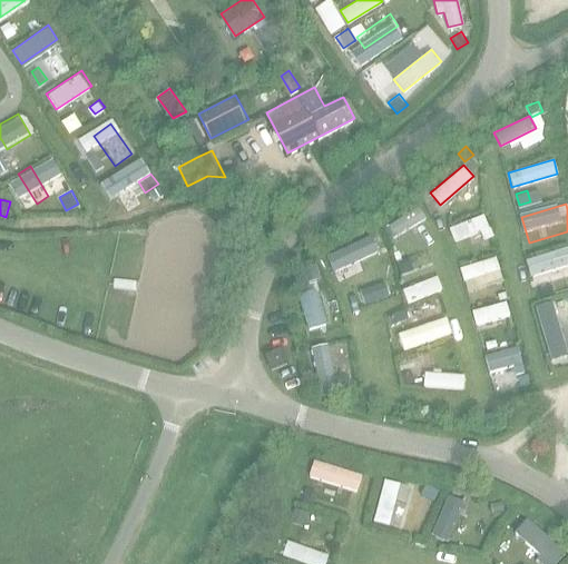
[(420,205),(387,226),(393,237),(428,216),(420,205)]
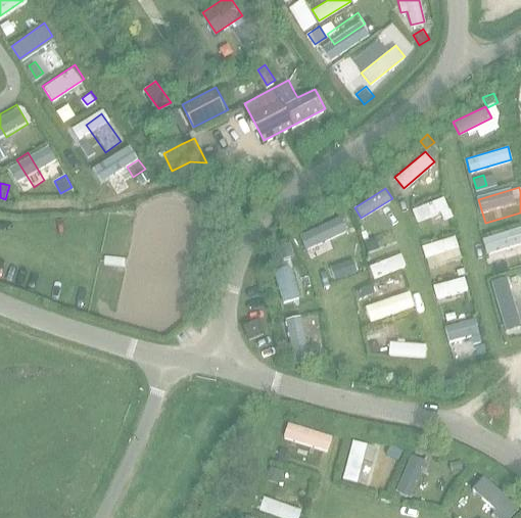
[(444,195),(412,208),(416,220),(450,207),(444,195)]
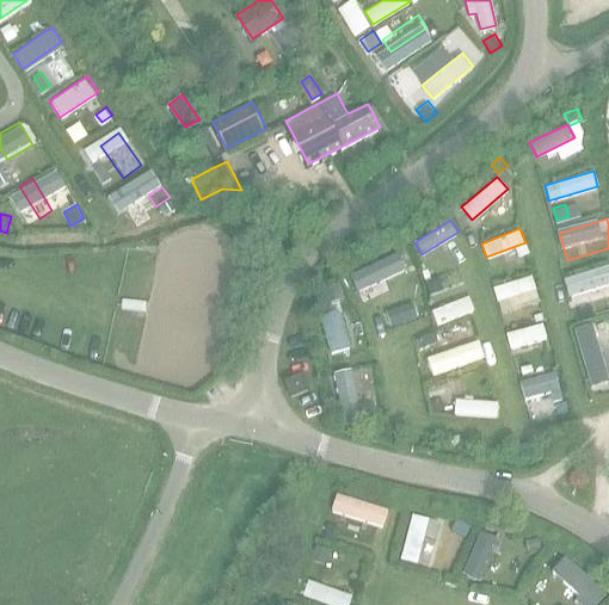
[(403,249),(361,267),(367,282),(408,263),(403,249)]
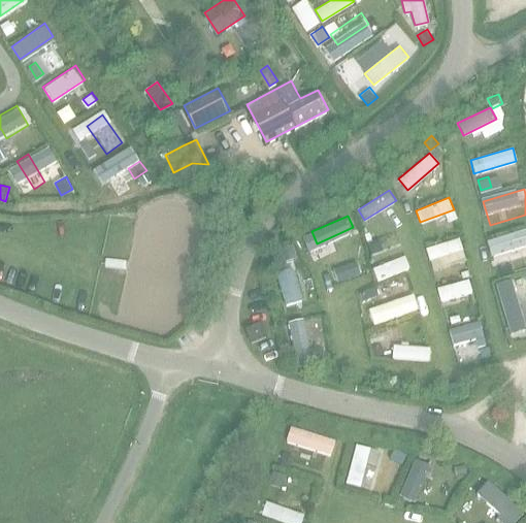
[(525,229),(487,241),(491,256),(525,244),(525,229)]
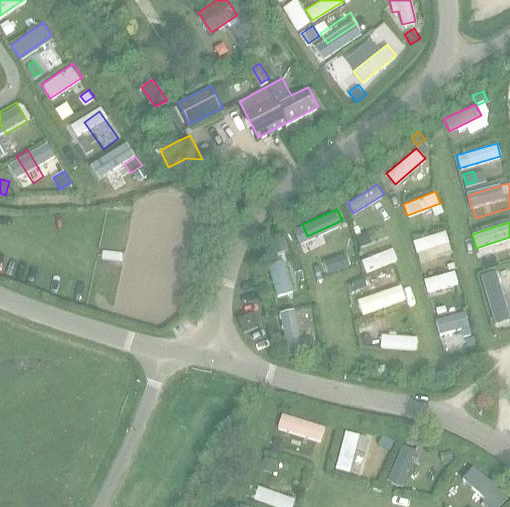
[(446,229),(412,240),(416,253),(450,242),(446,229)]
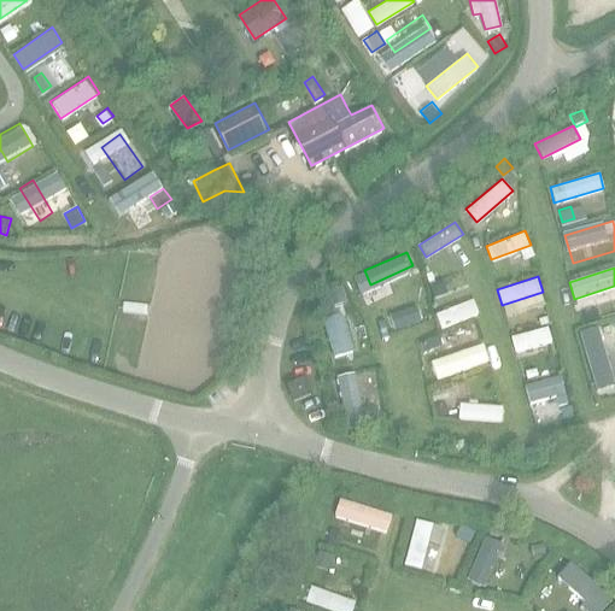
[(443,277),(429,282),(434,294),(447,291),(443,277)]
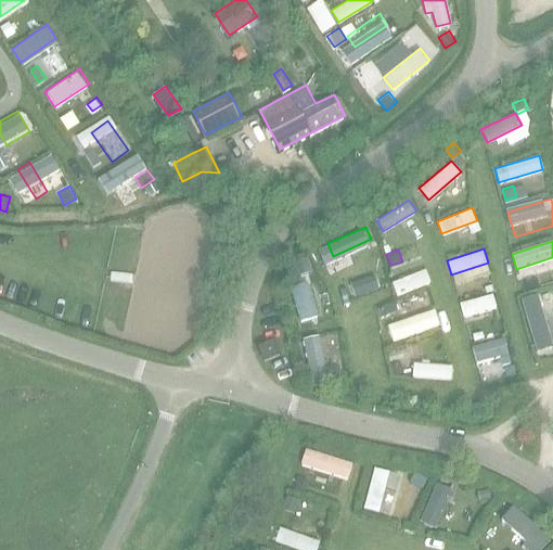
[(377,263),(341,275),(345,288),(382,275),(377,263)]
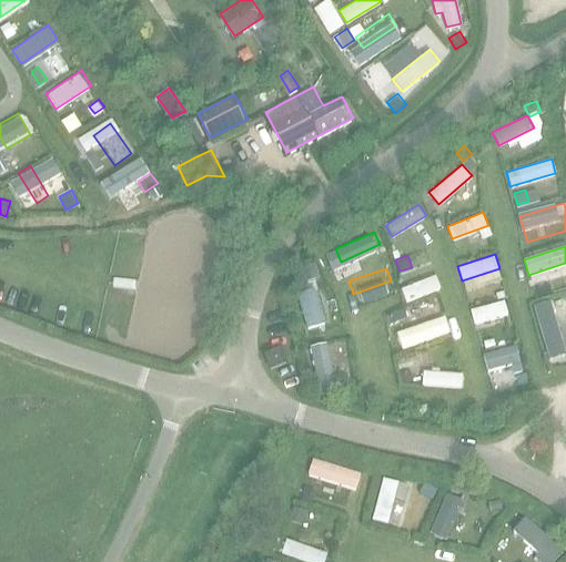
[(403,287),(407,299),(440,288),(434,275),(403,287)]
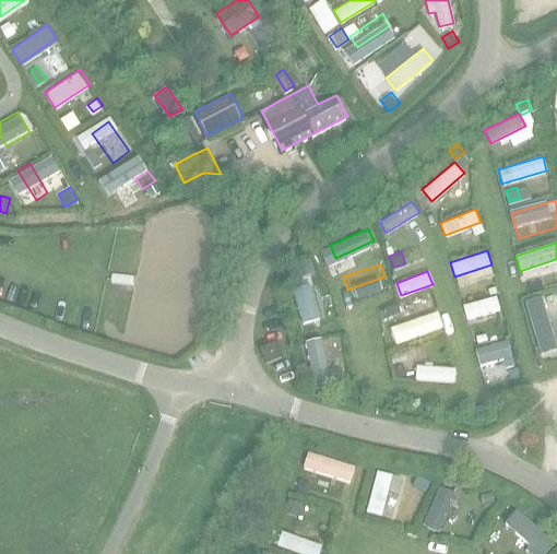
[(310,289),(296,292),(305,325),(319,321),(310,289)]
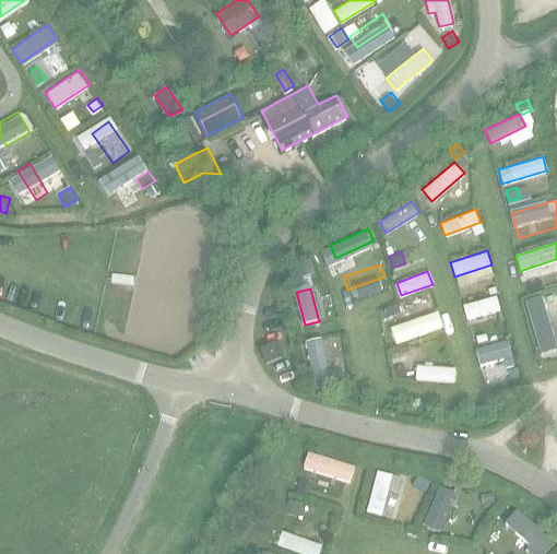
[(553,289),(542,292),(545,302),(556,298),(553,289)]
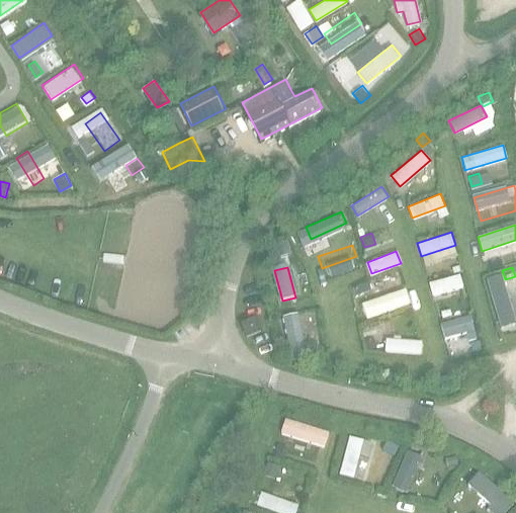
[(460,273),(428,282),(432,294),(464,285),(460,273)]
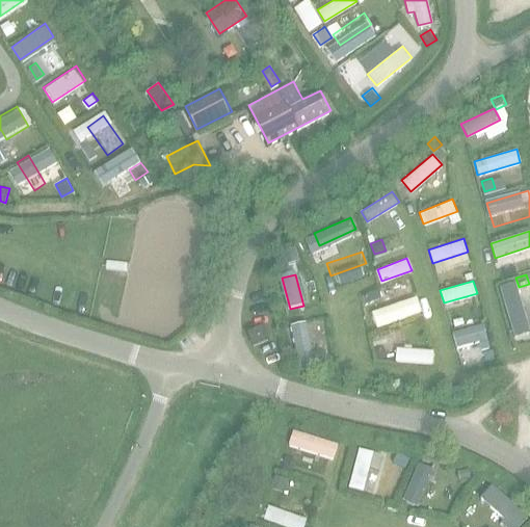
[(514,281),(499,286),(513,336),(529,332),(514,281)]
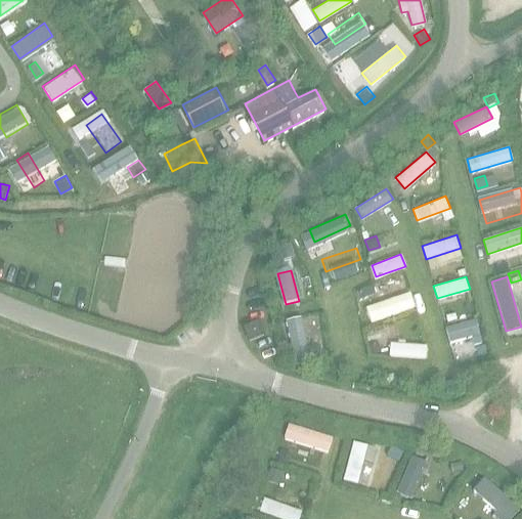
[(411,294),(379,305),(384,317),(417,307),(411,294)]
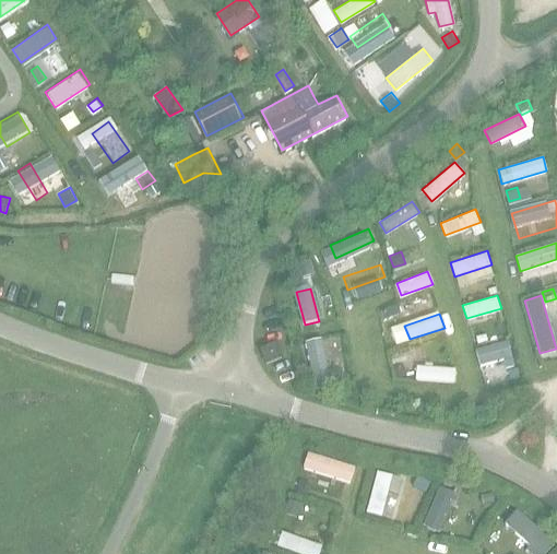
[(486,330),(477,333),(478,340),(488,338),(486,330)]
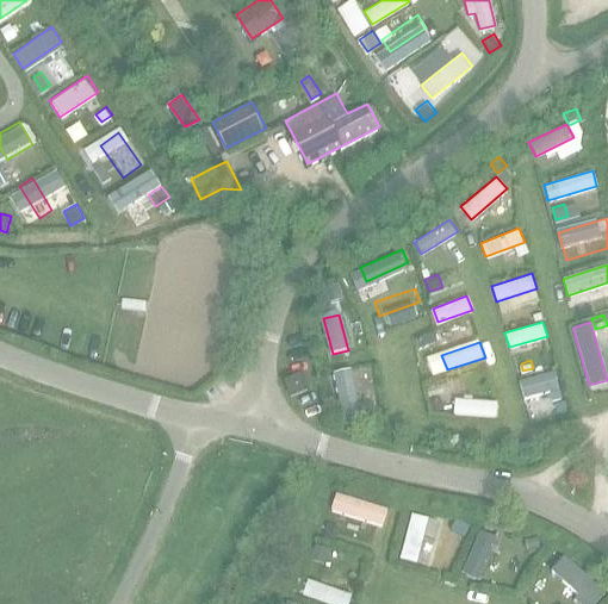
[(339,416),(361,411),(357,385),(360,385),(357,369),(324,377),(328,392),(333,391),(339,416)]
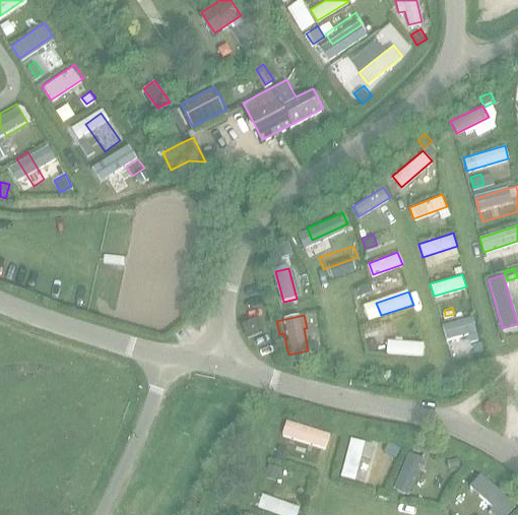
[(472,316),(441,323),(444,337),(475,329),(472,316)]
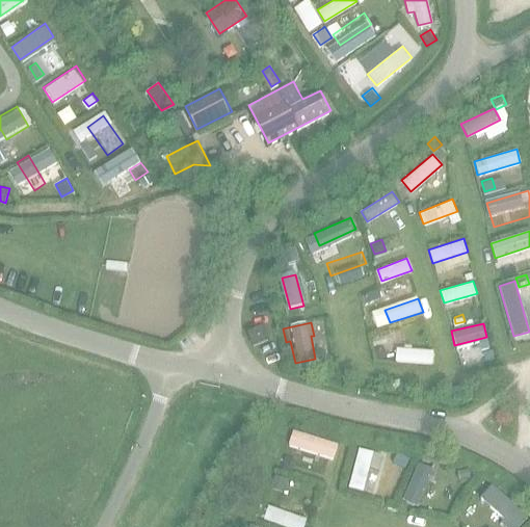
[(250,330),(255,342),(268,336),(263,324),(250,330)]
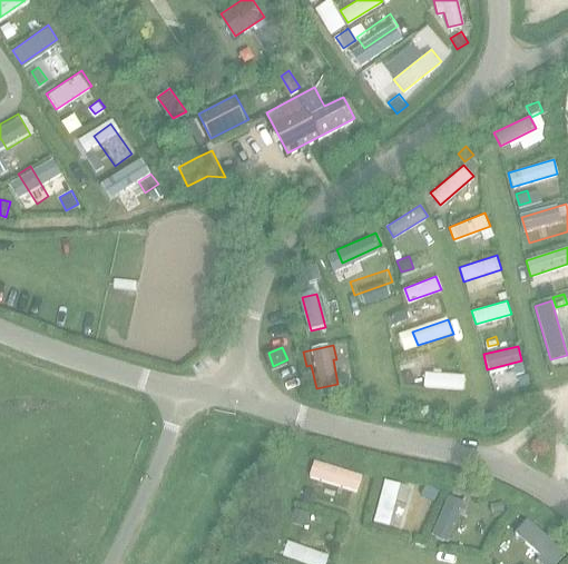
[(412,348),(384,354),(388,367),(415,362),(412,348)]
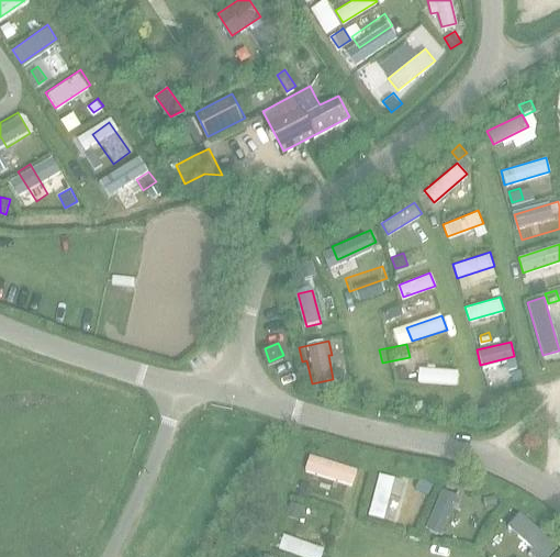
[(417,381),(457,383),(458,369),(434,368),(435,363),(426,363),(426,367),(418,367),(417,381)]
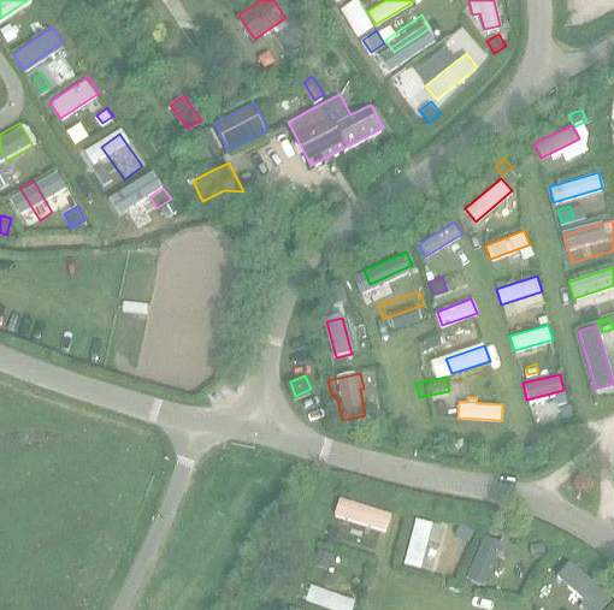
[(446,401),(437,402),(438,412),(448,410),(446,401)]
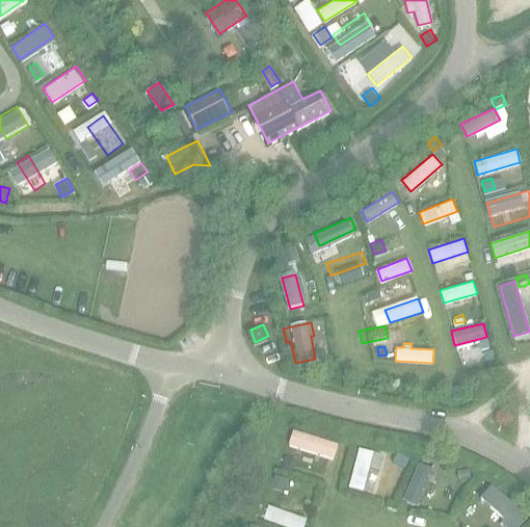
[(493,349),(485,350),(487,359),(495,357),(493,349)]
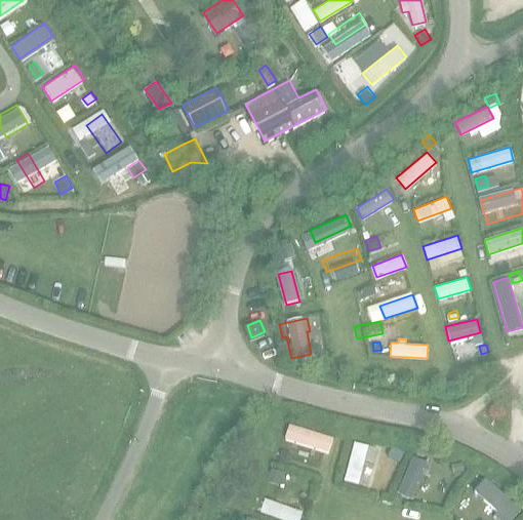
[(329,436),(291,425),(287,437),(325,448),(329,436)]
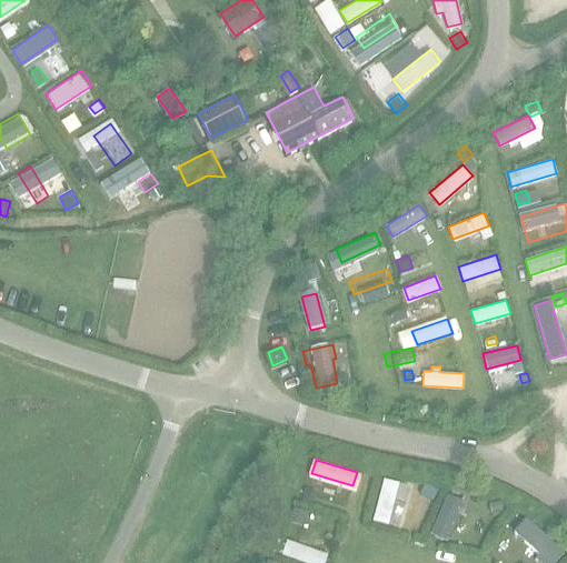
[(398,482),(384,478),(372,520),(388,523),(395,496),(403,498),(406,485),(398,483),(398,482)]
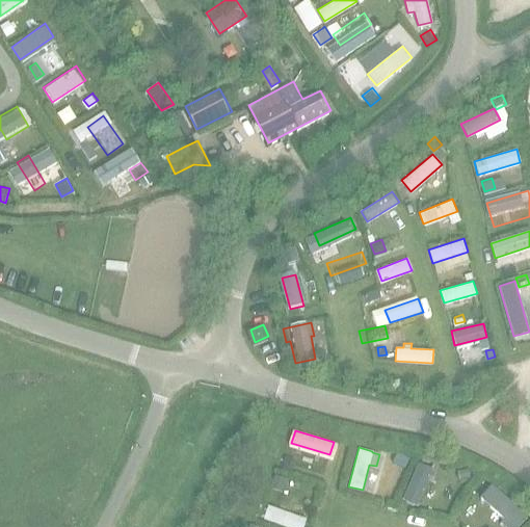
[(399,450),(394,459),(406,466),(412,456),(399,450)]
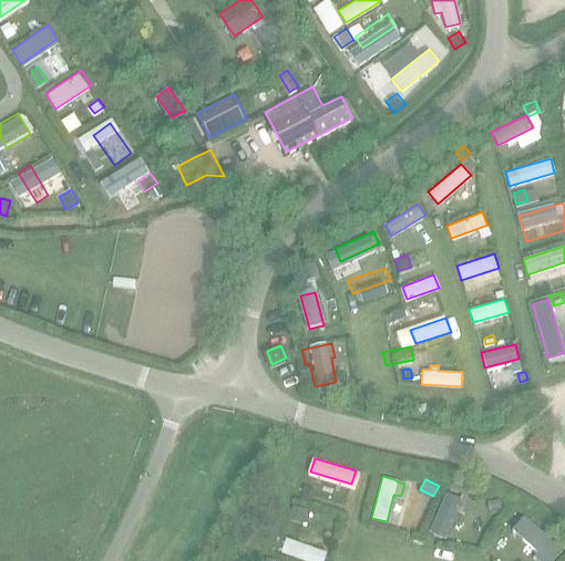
[(305,485),(301,496),(314,499),(317,488),(305,485)]
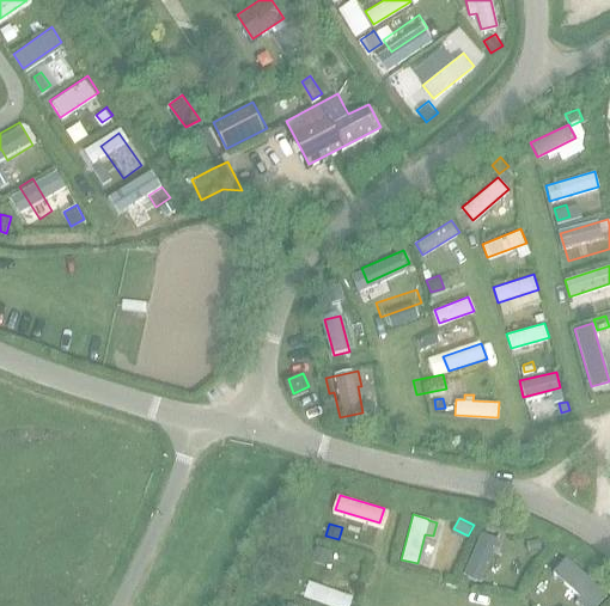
[(498,540),(481,532),(462,576),(480,583),(498,540)]
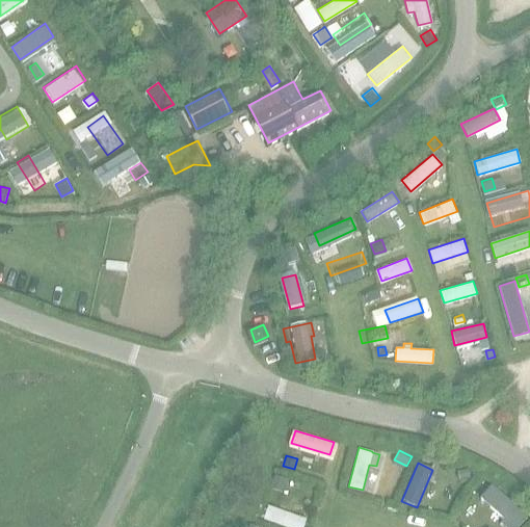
[(469,467),(458,469),(460,479),(471,477),(469,467)]
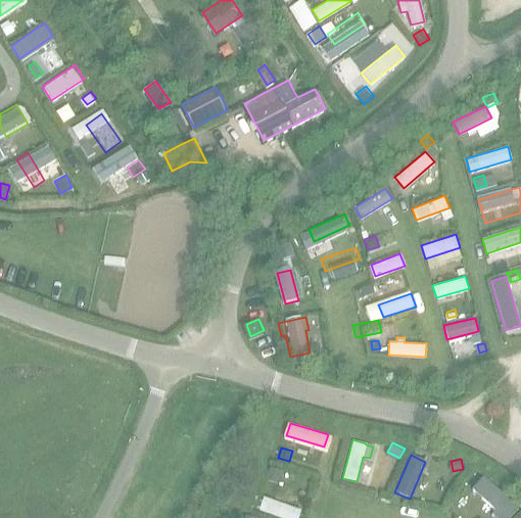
[(272,465),(268,477),(279,480),(283,468),(272,465)]
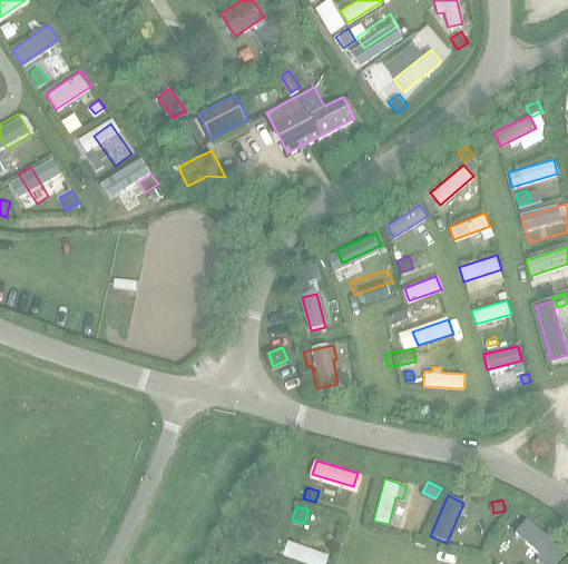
[(555,563),(564,555),(526,518),(513,532),(546,563),(555,563)]
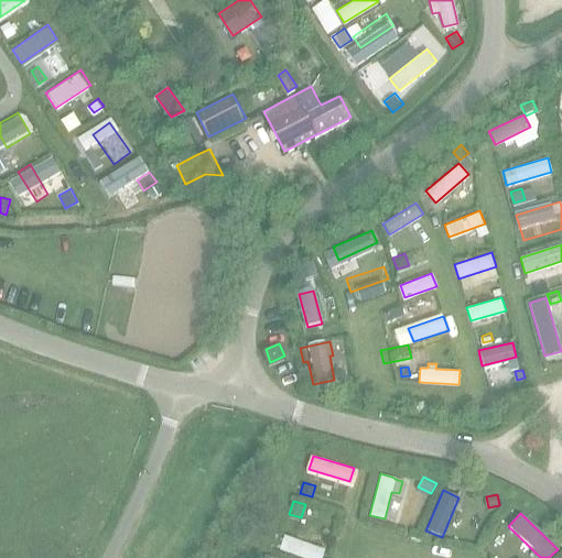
[(310,557),(319,557),(323,548),(290,537),(285,549),(310,557)]
